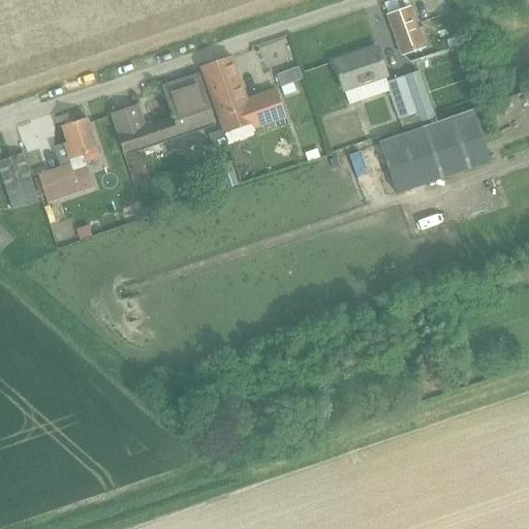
[(395,0),(384,4),(391,24),(402,55),(423,48),(406,0),(395,0)]
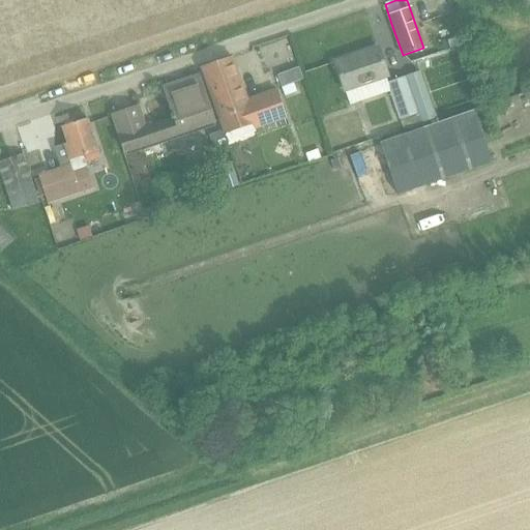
[(448,41),(446,42),(448,50),(465,45),(462,36),(448,41)]
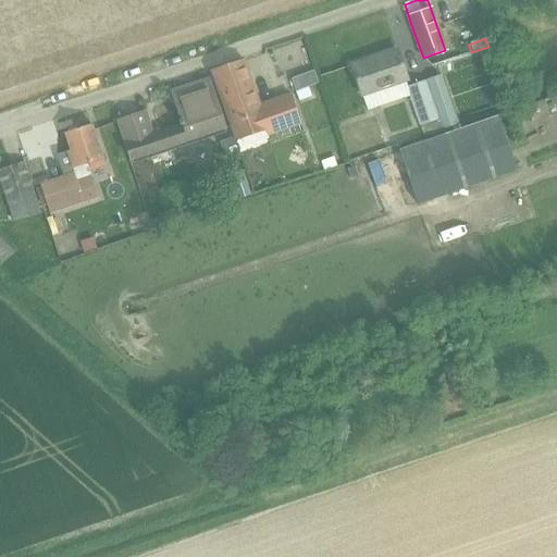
[(396,50),(350,65),(358,86),(361,97),(362,97),(368,110),(396,101),(392,86),(407,82),(404,71),(396,50)]
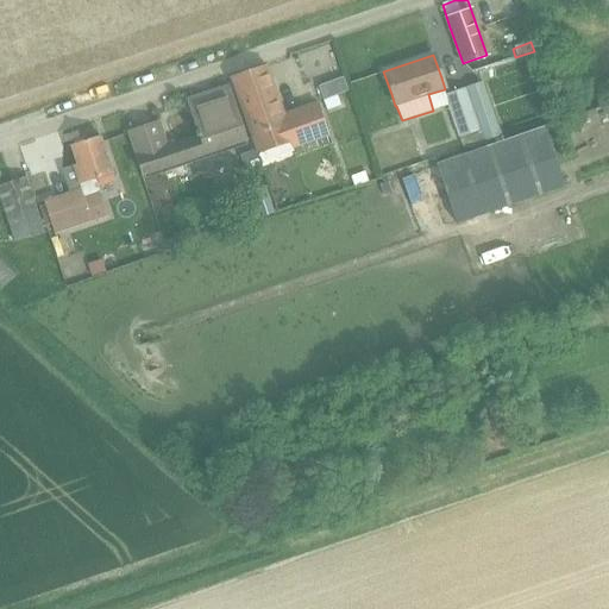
[(230,79),(238,101),(256,152),(290,142),(293,149),(328,137),(316,105),(282,117),(264,67),(230,79)]
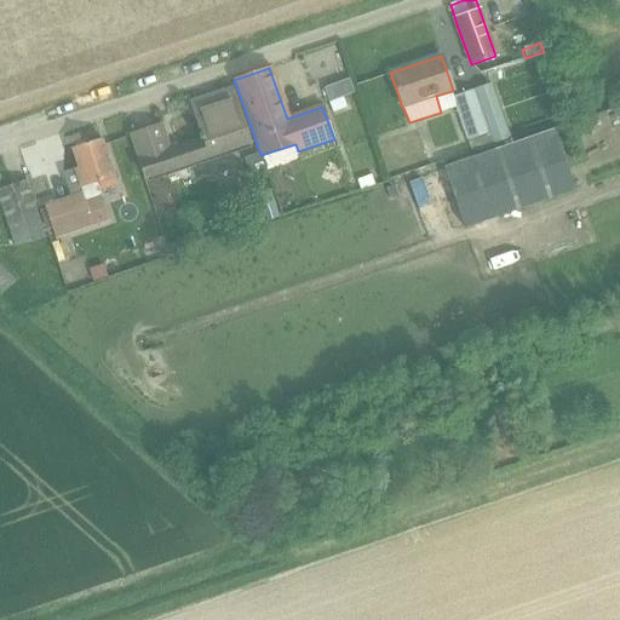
[(349,79),(340,82),(345,96),(354,93),(349,79)]
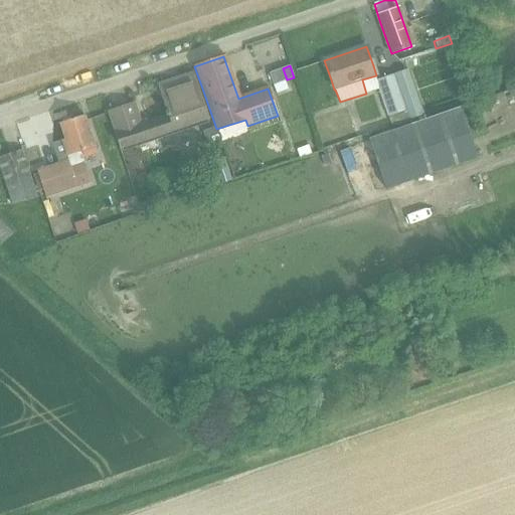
[(409,71),(397,74),(412,118),(414,123),(424,120),(409,71)]
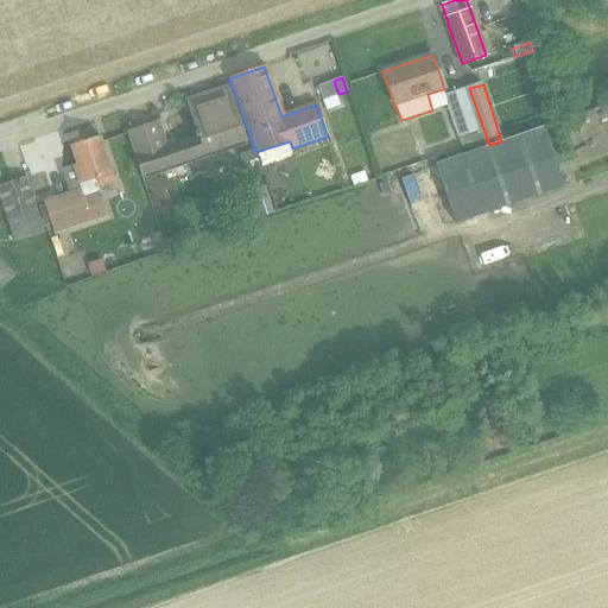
[(128,132),(141,172),(206,152),(206,153),(245,140),(227,88),(188,101),(197,132),(195,133),(196,137),(166,147),(158,122),(128,132)]
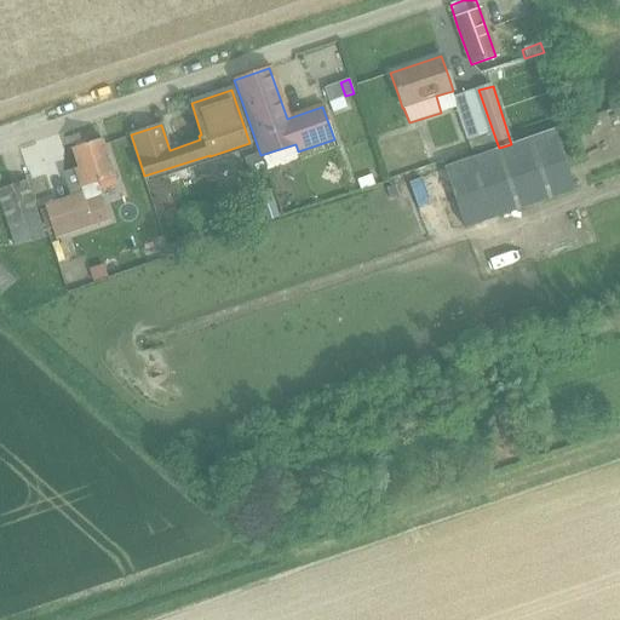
[(478,90),(453,98),(466,138),(471,154),(472,154),(493,145),(492,144),(497,142),(478,90)]
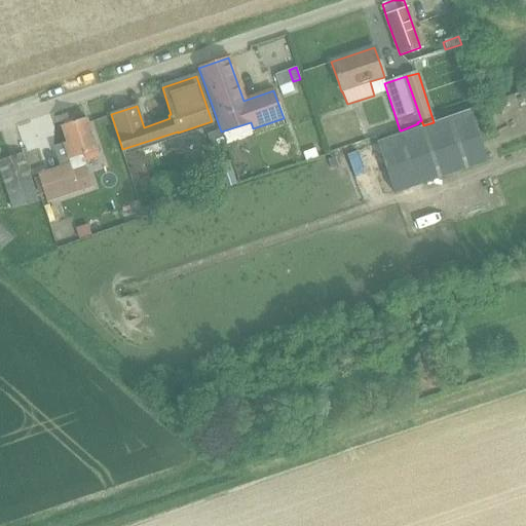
[(291,82),(279,87),(283,96),(294,91),(291,82)]
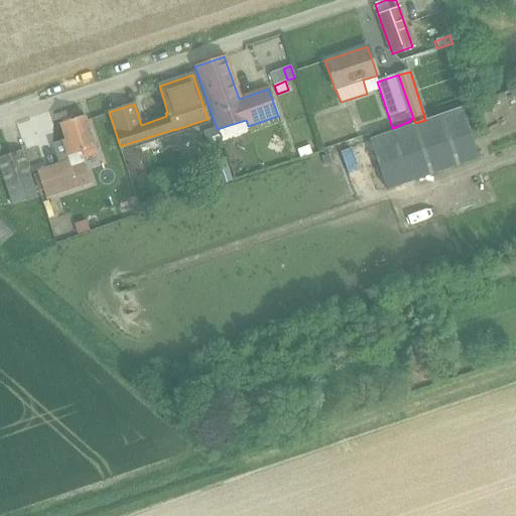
[(464,108),(370,141),(387,190),(478,159),(475,149),(478,148),(464,108)]
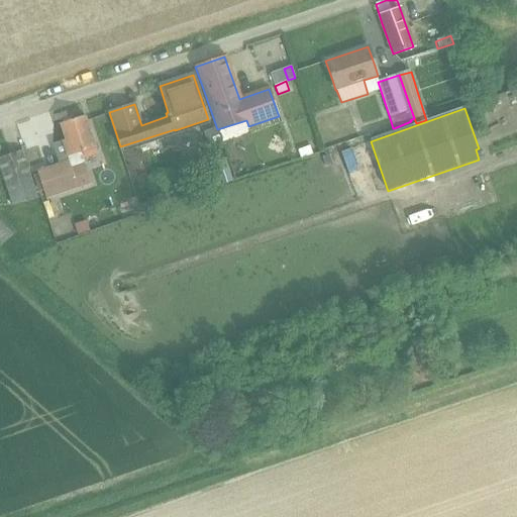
[(36,172),(43,191),(46,199),(71,191),(91,185),(81,152),(95,147),(91,135),(84,116),(60,124),(65,140),(53,144),(59,165),(36,172)]
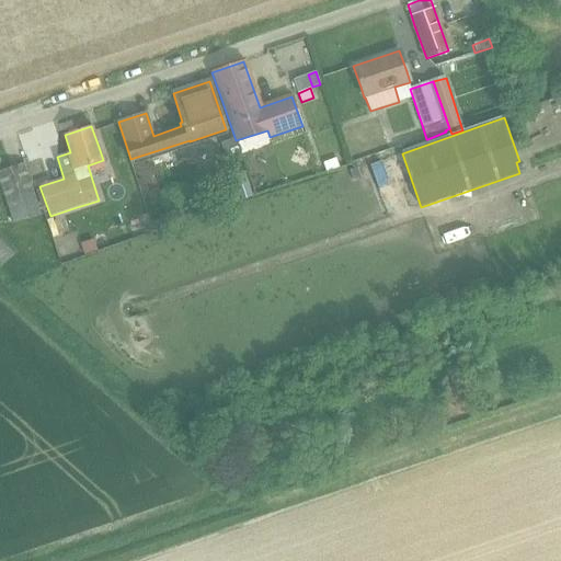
[(335,159),(322,163),(325,173),(339,168),(335,159)]
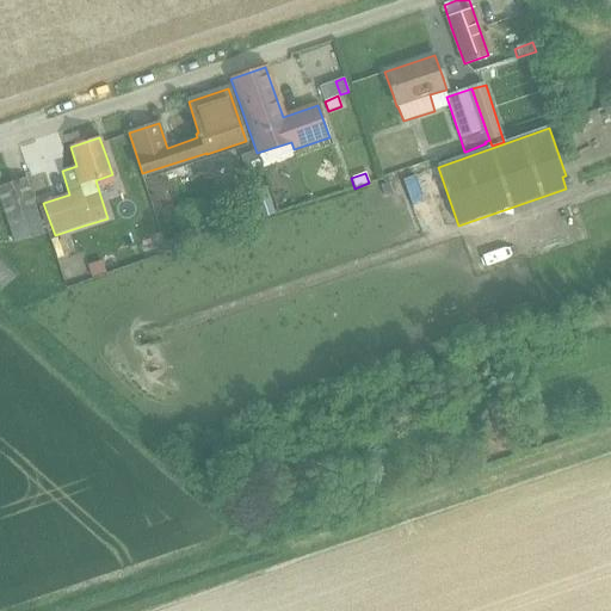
[(0,186),(0,195),(17,244),(43,235),(24,178),(0,186)]
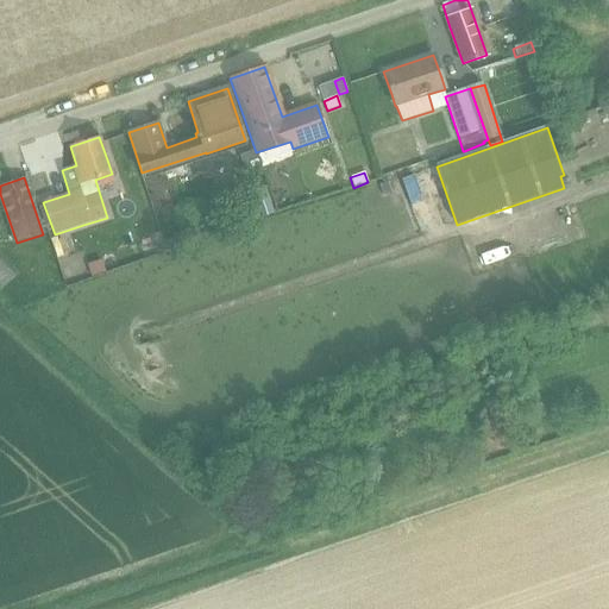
[(264,187),(251,192),(261,219),(274,214),(264,187)]
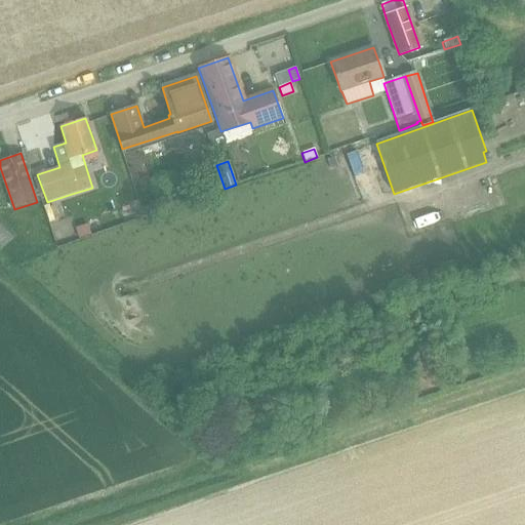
[(0,249),(1,250),(15,236),(0,219),(0,249)]
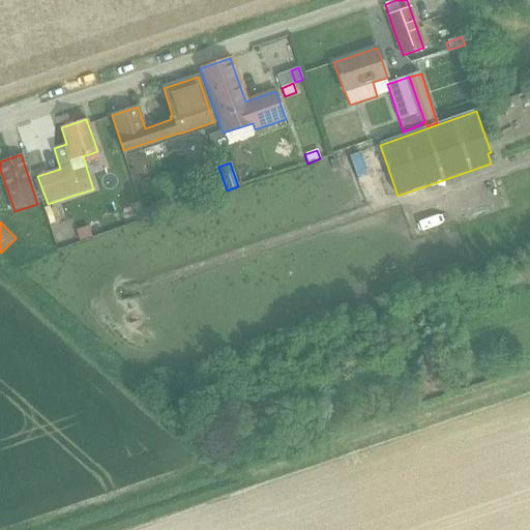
[(87,228),(76,231),(80,241),(91,237),(87,228)]
